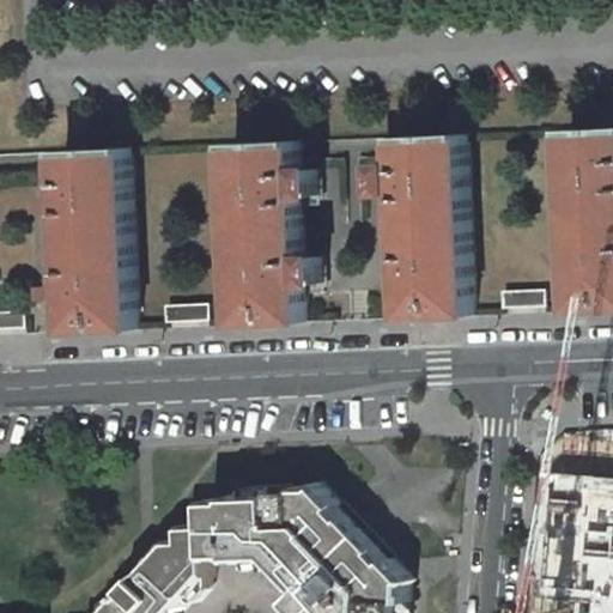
[(612,128),(571,131),(578,310),(612,309),(612,128)]
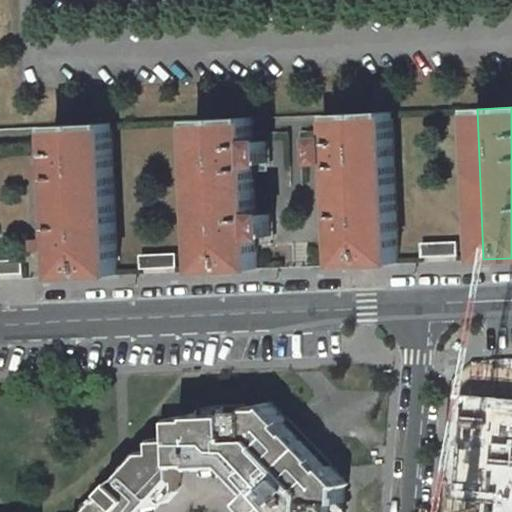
[(393,112),(336,115),(337,144),(334,144),(333,137),(322,138),(324,168),(338,167),(343,265),(399,263),(393,112)]
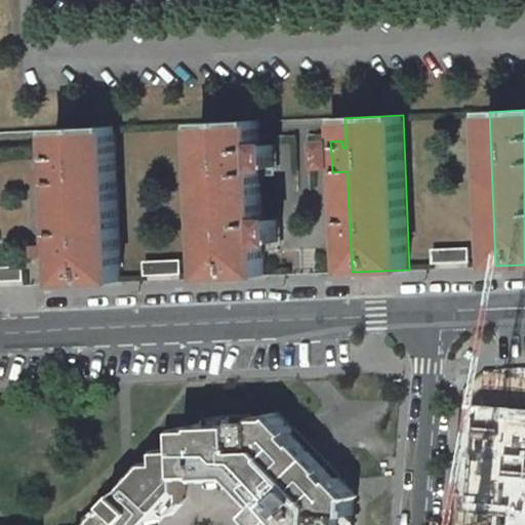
[(258,121),(201,123),(207,278),(266,276),(265,250),(279,249),(278,218),(267,219),(267,229),(264,229),(261,174),(276,174),(275,144),(264,144),(264,146),(259,146),(258,121)]
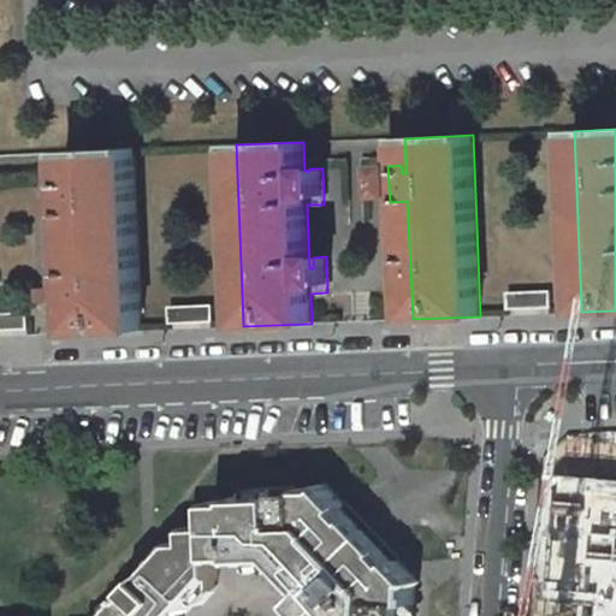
[(135,149),(66,152),(66,154),(69,185),(43,187),(45,209),(48,209),(48,217),(70,217),(72,273),(48,274),(48,298),(52,298),(52,306),(73,304),(75,333),(142,331),(135,149)]
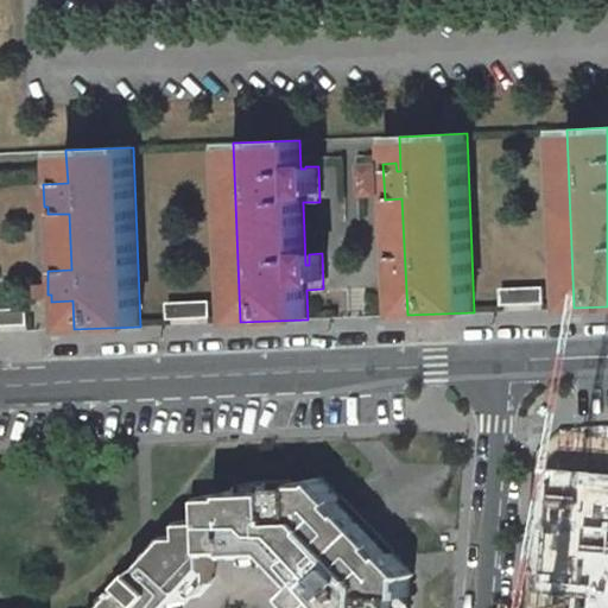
[(544,287),(501,289),(502,304),(544,303),(544,287)]
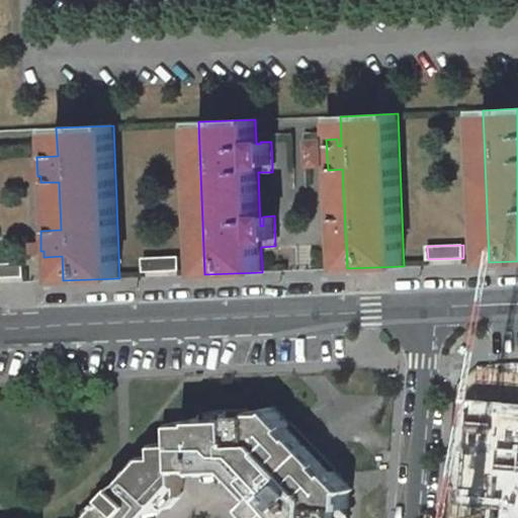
[(179,256),(144,258),(144,271),(180,269),(179,256)]
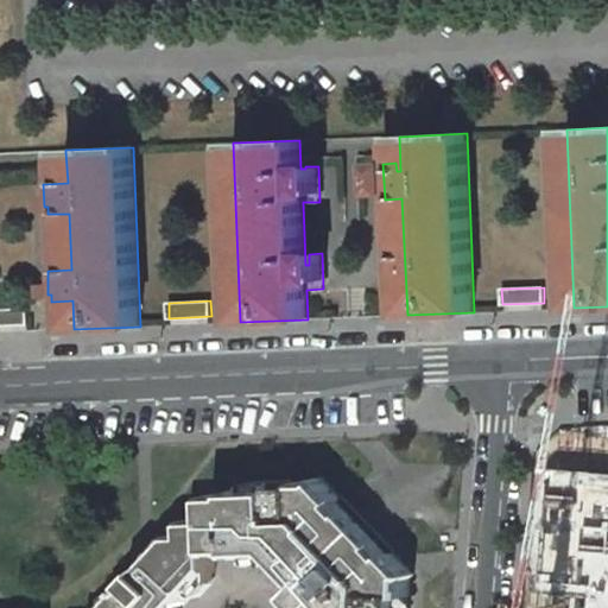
[(27,309),(0,309),(0,325),(29,324),(27,309)]
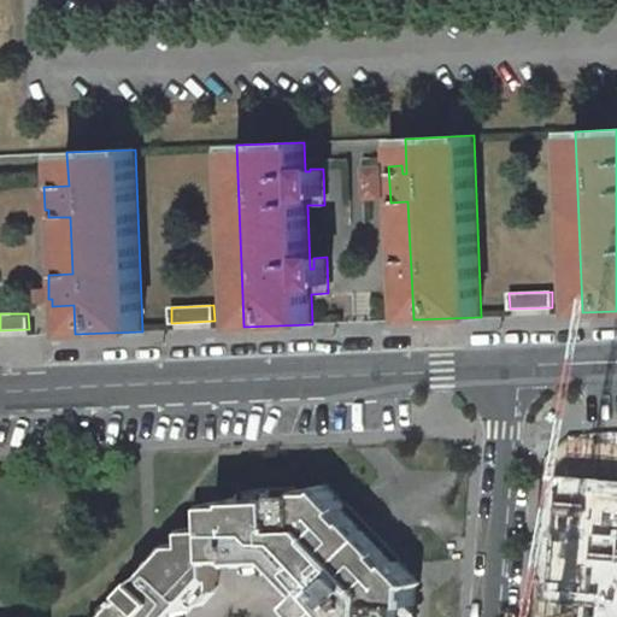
[(616,616),(616,485),(554,480),(553,483),(540,616),(616,616)]
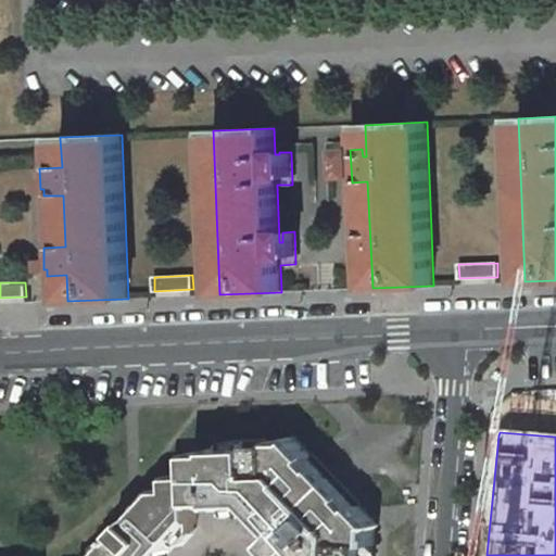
[(269,446),(210,449),(209,452),(190,453),(191,474),(191,504),(211,504),(211,507),(248,507),(279,538),(333,487),(307,460),(310,458),(293,440),(289,443),(269,443),(269,446)]
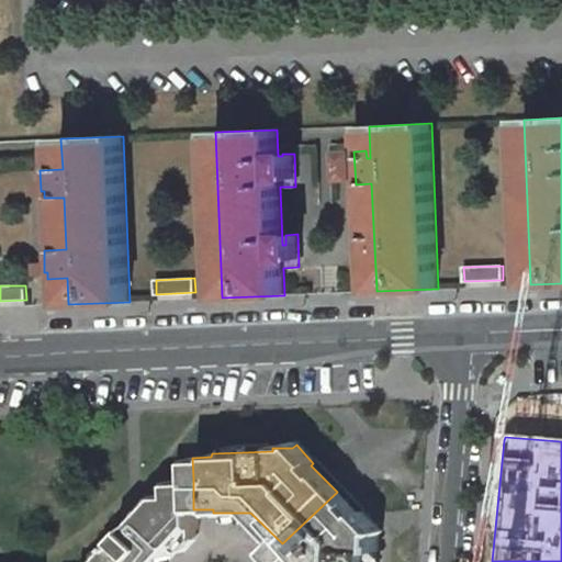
[(362,513),(313,463),(311,465),(337,492),(360,516),(362,513)]
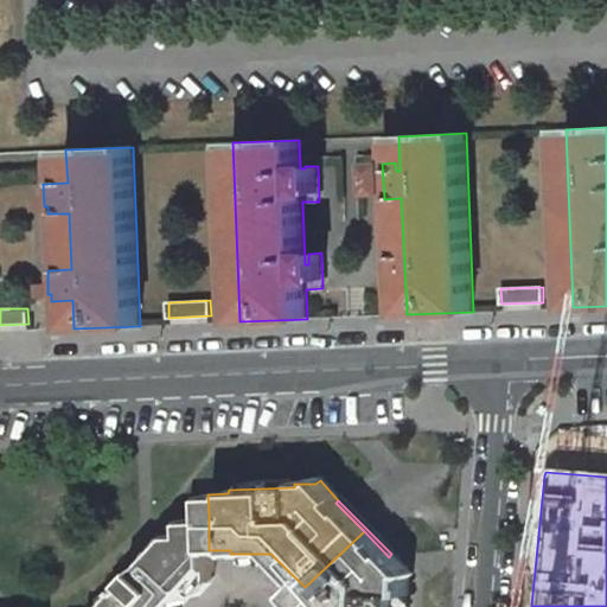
[(149,562),(125,589),(121,587),(108,601),(108,606),(107,606),(176,606),(210,568),(209,550),(209,517),(183,519),(183,531),(170,532),(145,558),(149,562)]
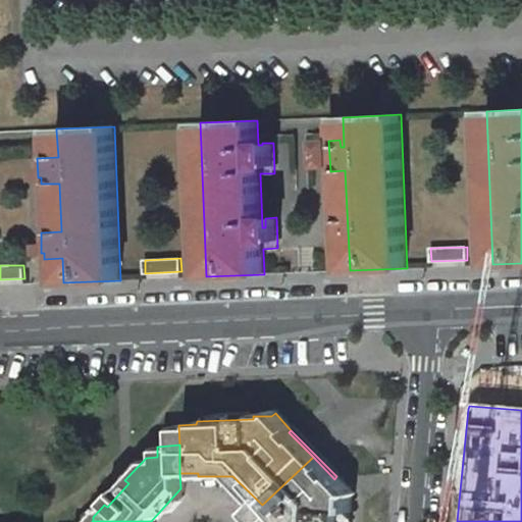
[(254,513),(262,521),(346,521),(347,515),(352,515),(353,500),(356,498),(336,476),(334,479),(313,457),(262,505),(254,513)]
